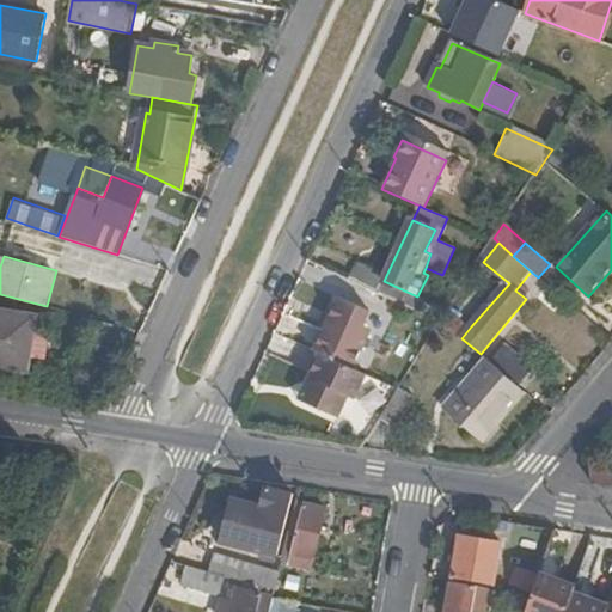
[(360,270),(355,281),(439,320),(445,310),(417,297),(384,281),(360,270)]
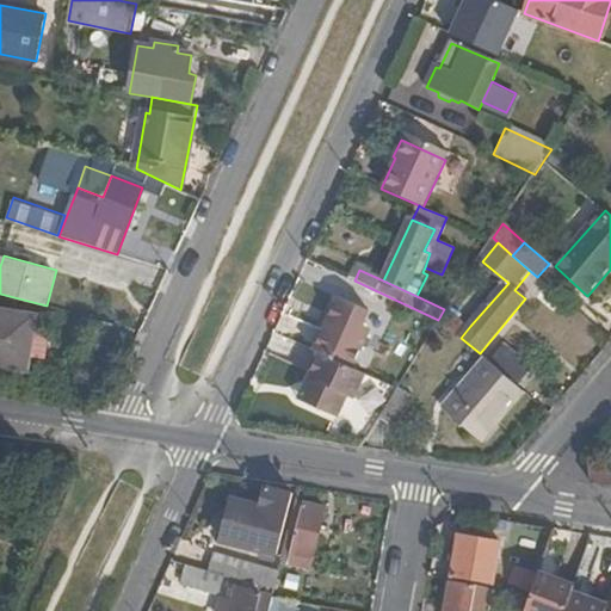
[(321,355),(306,392),(312,394),(308,406),(335,419),(349,394),(355,396),(364,372),(351,366),(370,326),(363,322),(368,310),(340,297),(318,352),(321,355)]
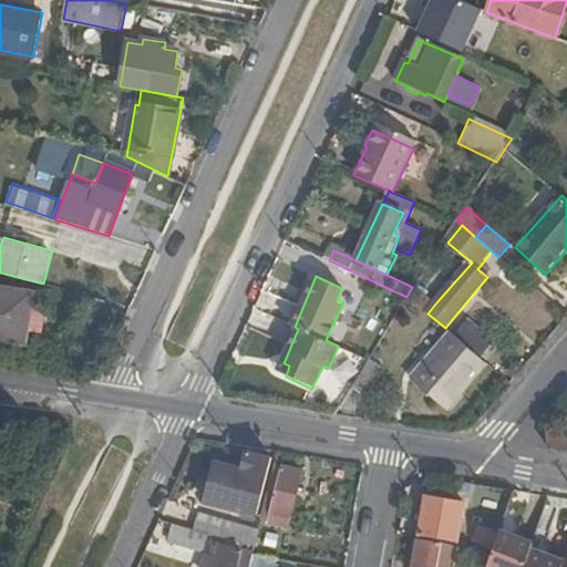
[(436,302),(416,286),(409,297),(428,313),(436,302)]
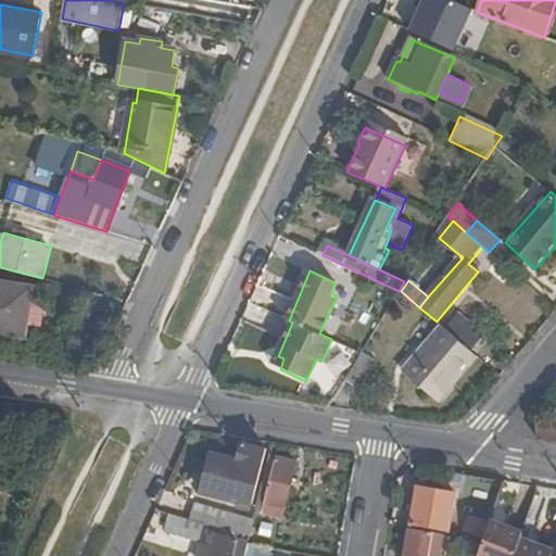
[(32,287),(0,282),(0,332),(25,336),(26,326),(29,304),(32,287)]
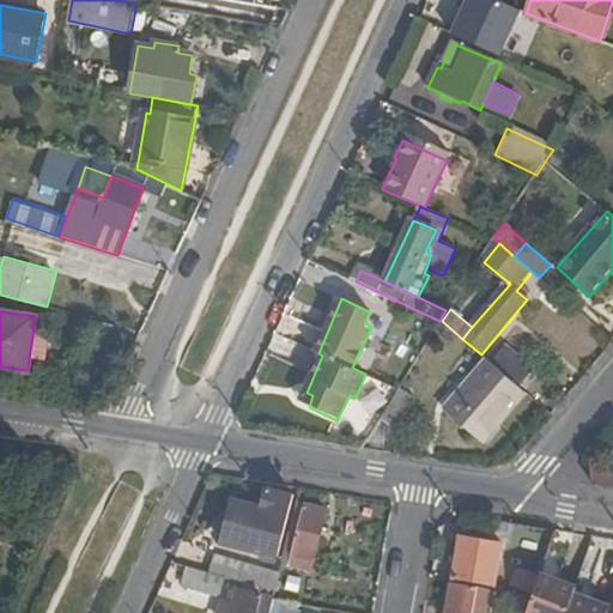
[(32,335),(29,359),(43,360),(47,338),(32,335)]
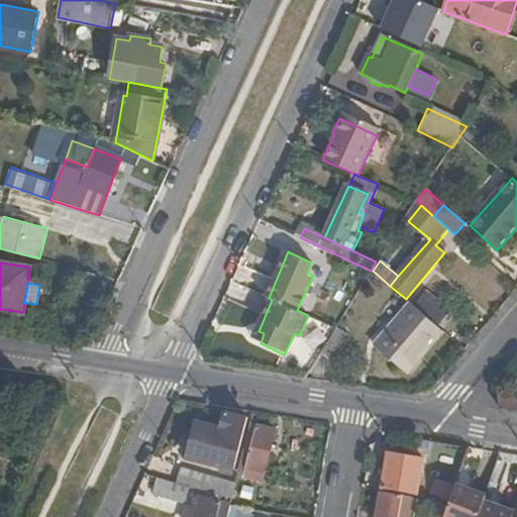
[(409,373),(445,332),(412,304),(378,345),(409,373)]
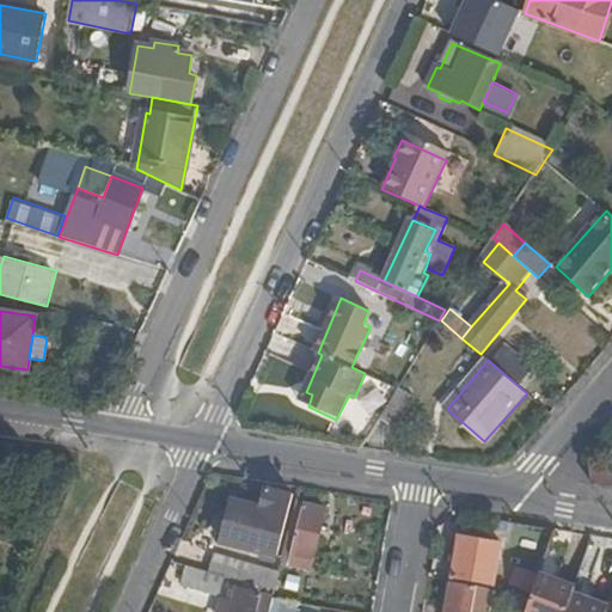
[(399,387),(379,420),(396,428),(416,397),(399,387)]
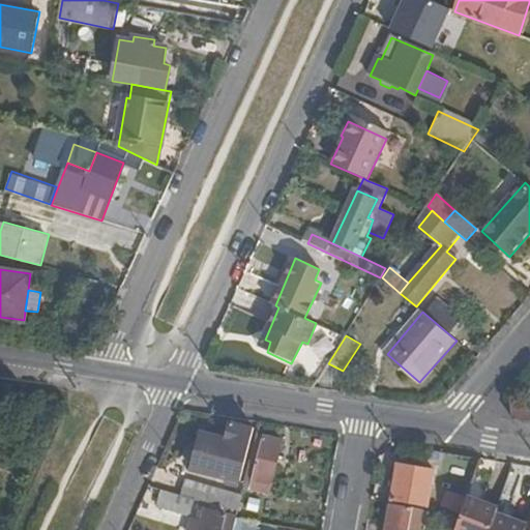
[(270,342),(265,340),(261,349),(267,352),(270,342)]
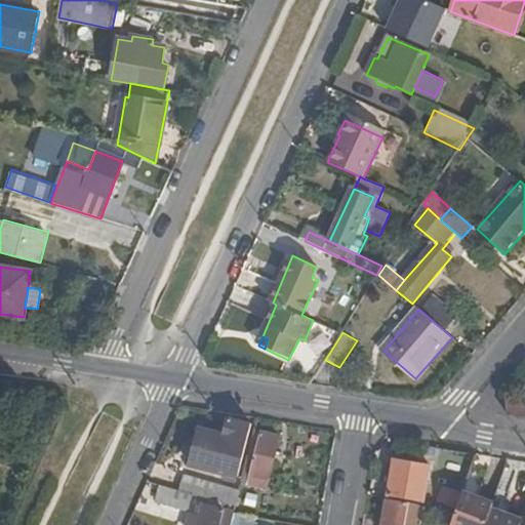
[(17,406),(0,403),(0,415),(15,418),(17,406)]
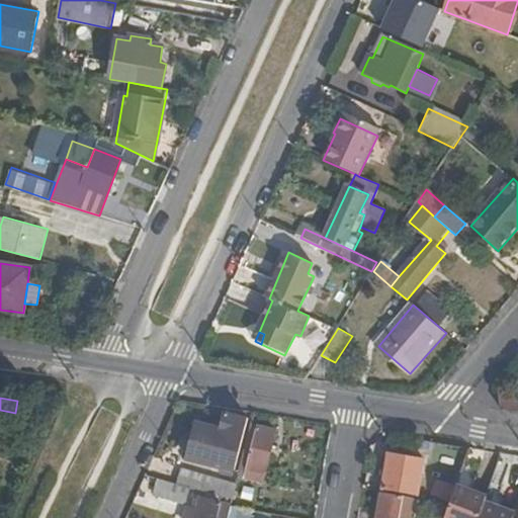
[(240,470),(242,461),(238,460),(248,418),(226,412),(221,428),(196,422),(194,429),(197,430),(192,450),(189,449),(187,457),(240,470)]
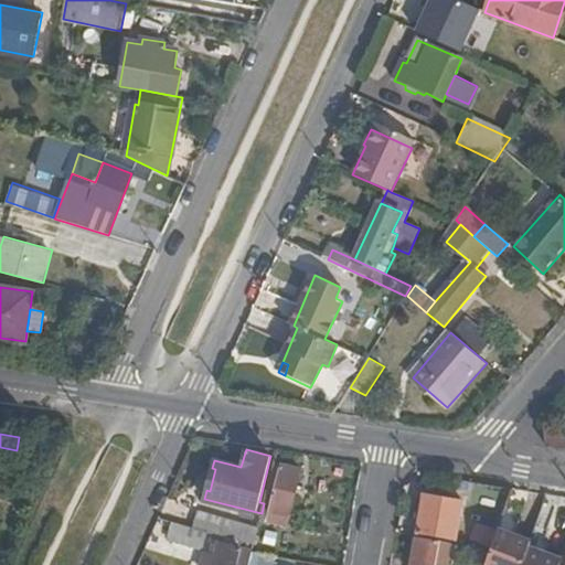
[(301,472),(281,467),(274,502),(266,499),(260,521),(287,528),(301,472)]
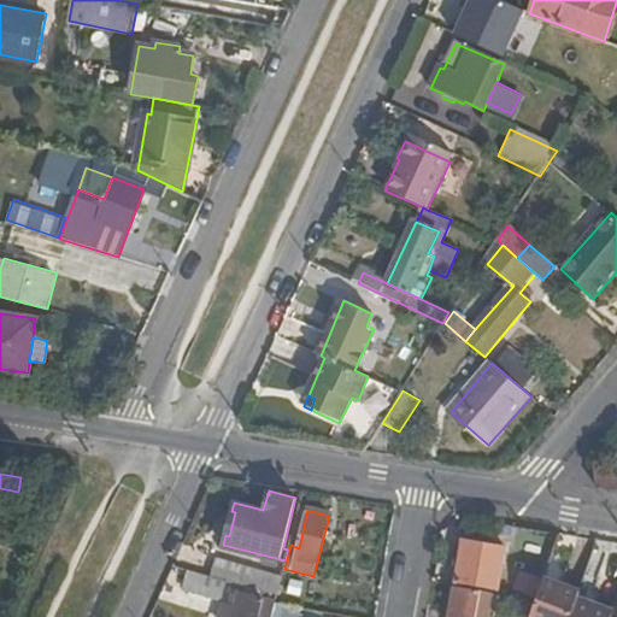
[(235,512),(231,511),(225,535),(229,536),(235,512)]
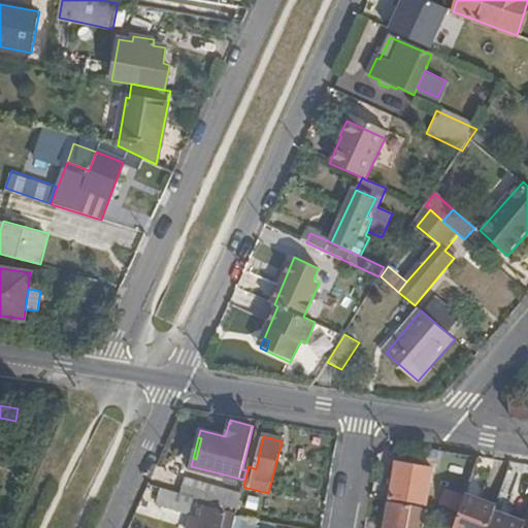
[(425,502),(430,469),(397,464),(392,497),(425,502)]
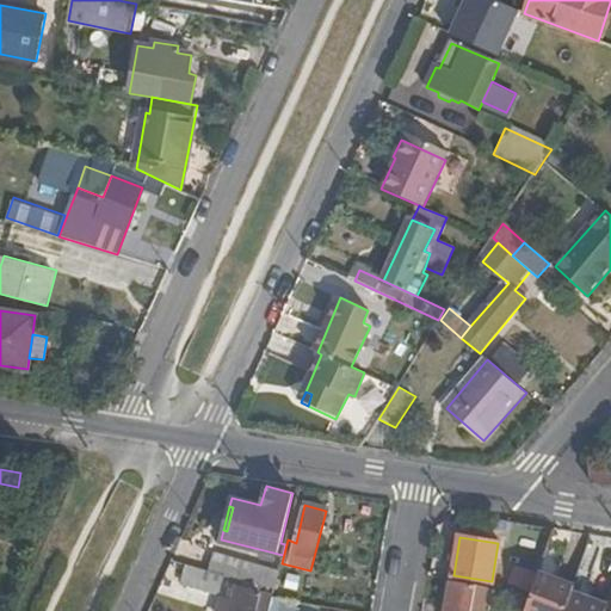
[(208,572),(224,575),(275,591),(279,568),(214,550),(208,572)]
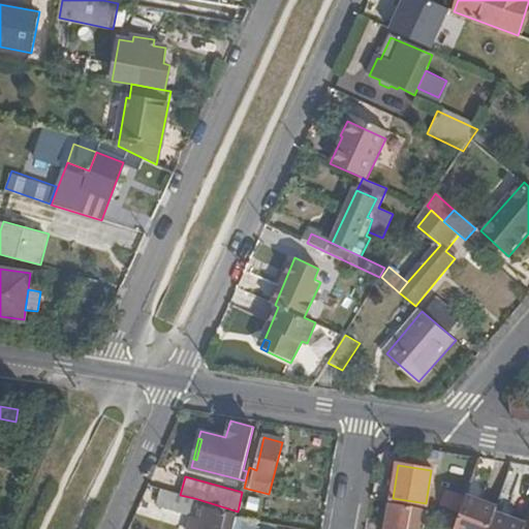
[(180,495),(162,490),(157,506),(190,515),(194,498),(180,495)]
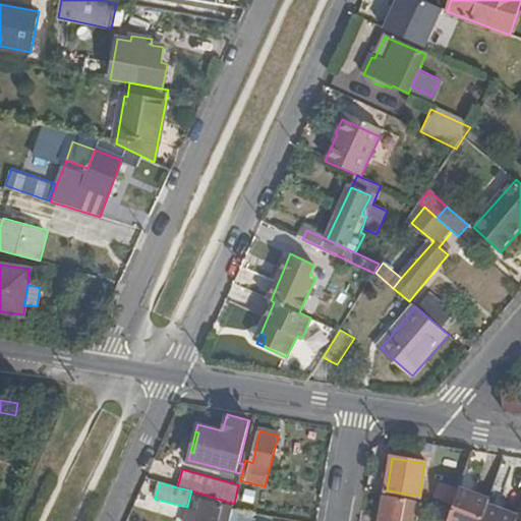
[(458,490),(453,506),(448,520),(515,520),(517,517),(486,507),(488,502),(458,490)]
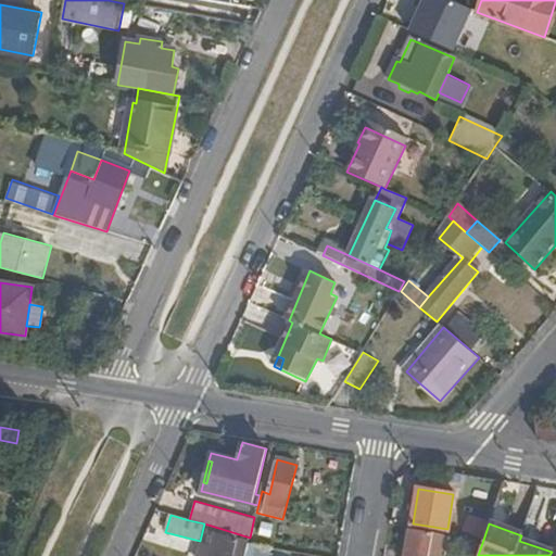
[(409,532),(405,555),(441,555),(445,538),(409,532)]
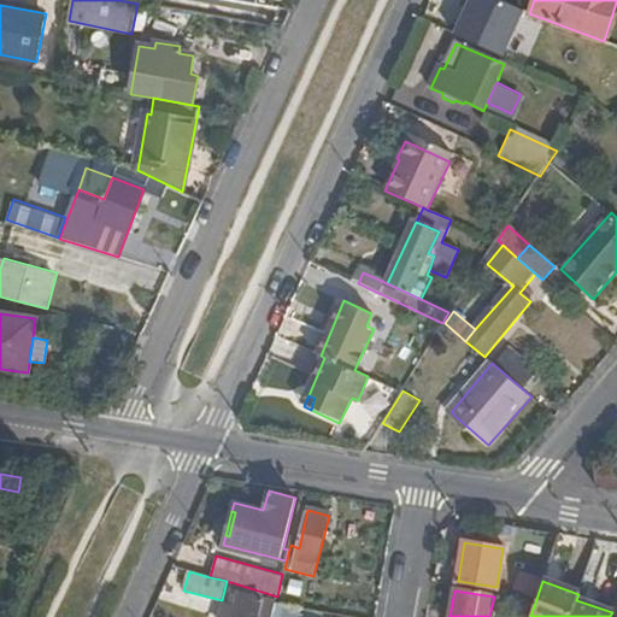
[(270,616),(275,604),(241,594),(238,609),(224,605),(221,616),(270,616)]
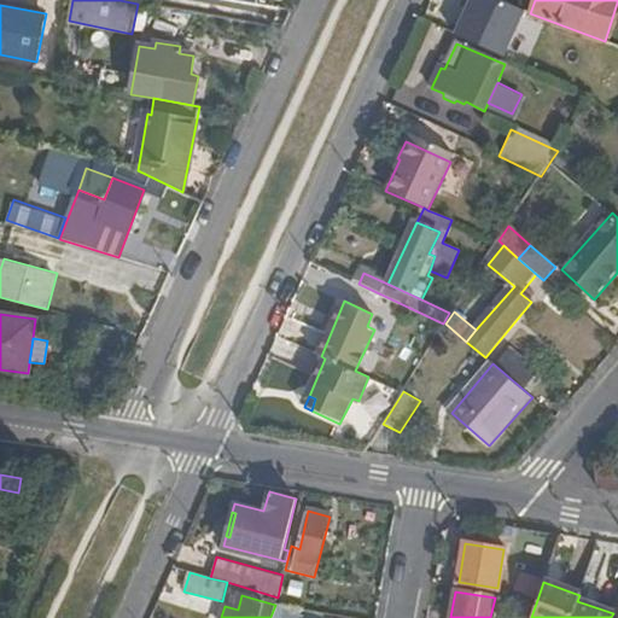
[(299,617),(302,610),(275,605),(270,617),(299,617)]
